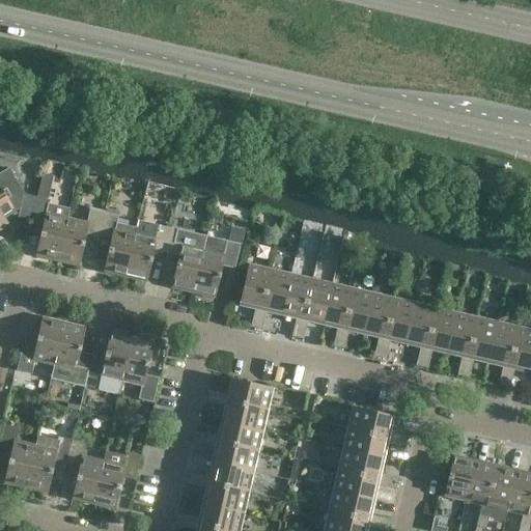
[(21,205),(24,194),(6,167),(0,171),(0,230),(8,225),(3,217),(21,205)]
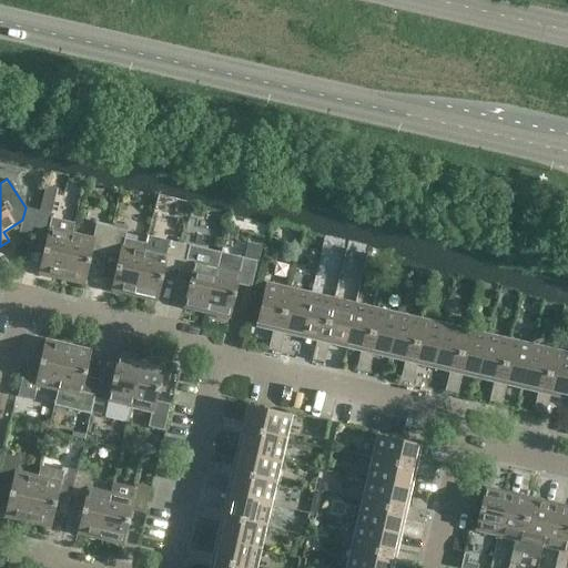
[(42,199),(39,211),(46,213),(51,214),(54,201),(42,199)]
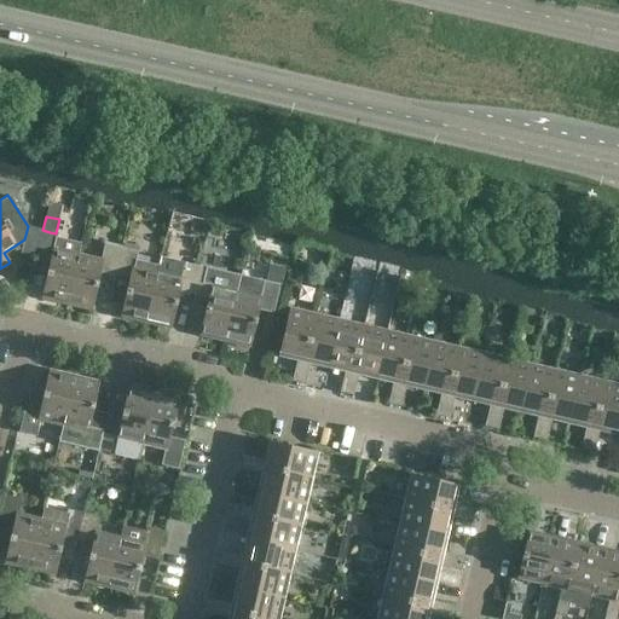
[(36,259),(42,230),(28,226),(24,239),(21,255),(36,259)]
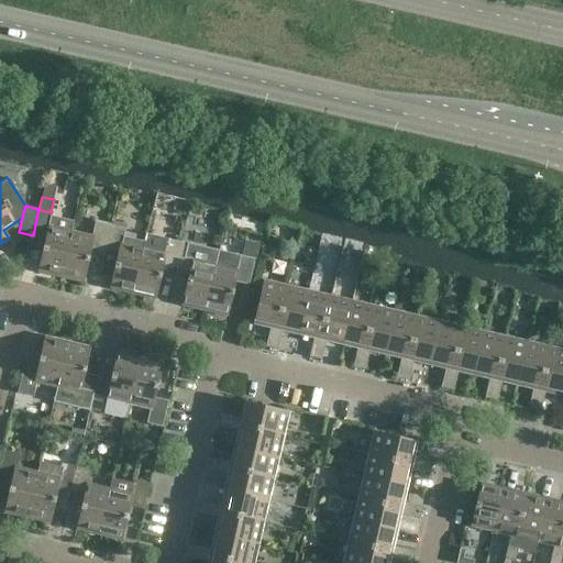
[(61,277),(72,232),(74,222),(53,217),(54,212),(45,211),(39,209),(33,235),(46,238),(37,272),(61,277)]
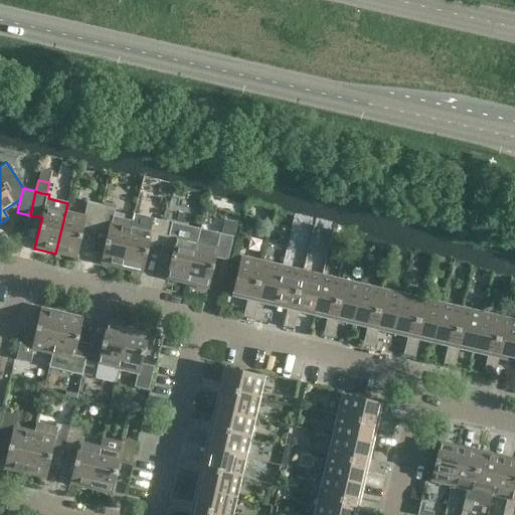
[(83,227),(96,230),(102,206),(88,203),(84,216),(65,212),(55,253),(76,259),(83,227)]
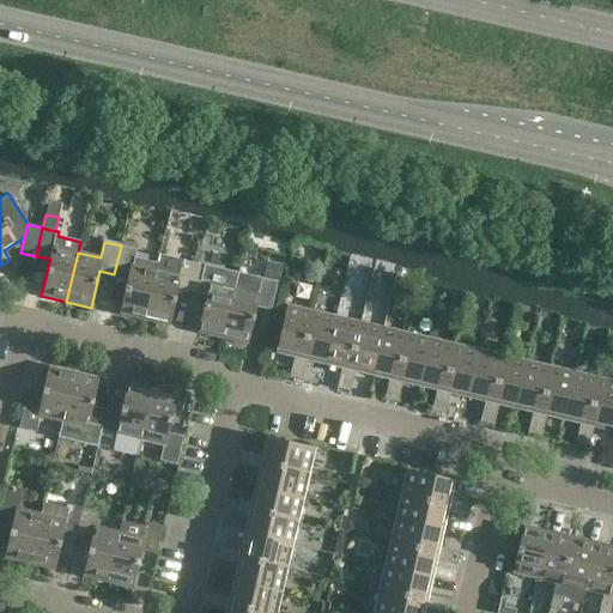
[(145,320),(156,271),(158,263),(135,259),(137,250),(121,246),(114,274),(128,278),(120,314),(145,320)]
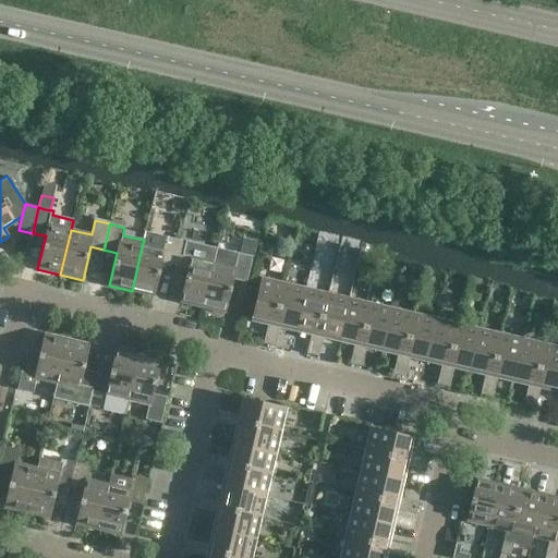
[(162,263),(176,266),(181,241),(166,238),(166,241),(145,235),(144,240),(142,246),(132,291),(154,296),(162,263)]
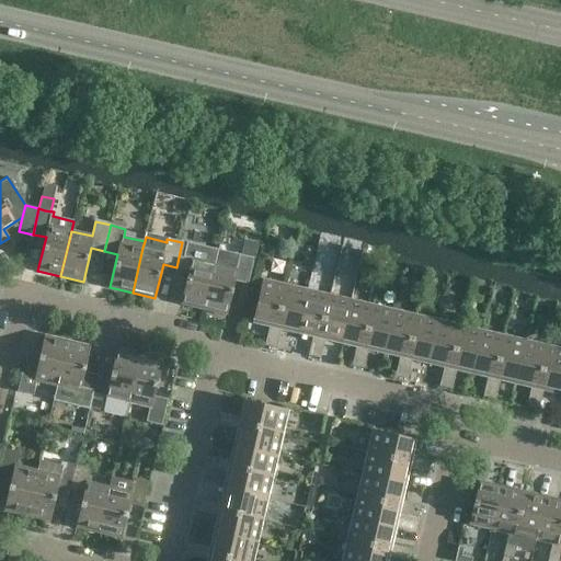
[(244,239),(241,254),(255,258),(259,242),(244,239)]
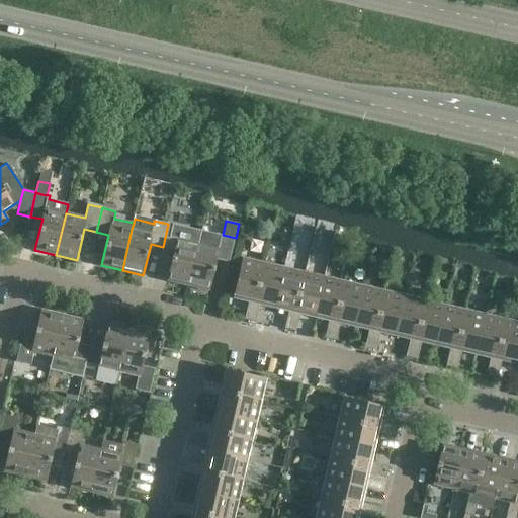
[(188,286),(198,244),(201,231),(168,224),(163,247),(174,250),(167,281),(188,286)]
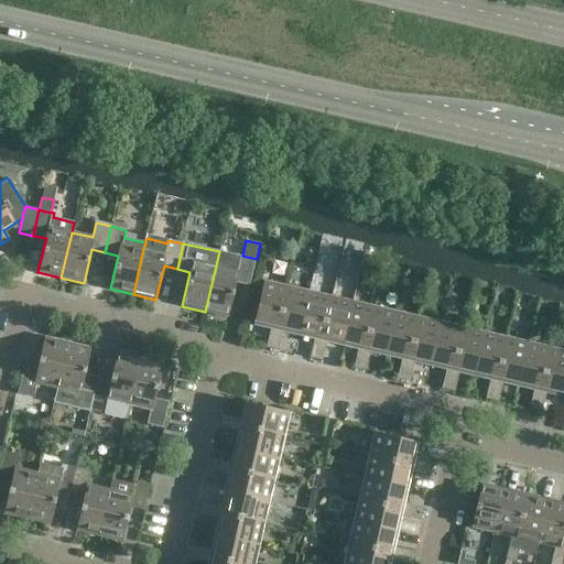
[(219,251),(216,266),(205,312),(228,316),(236,283),(249,285),(256,260),(219,251)]
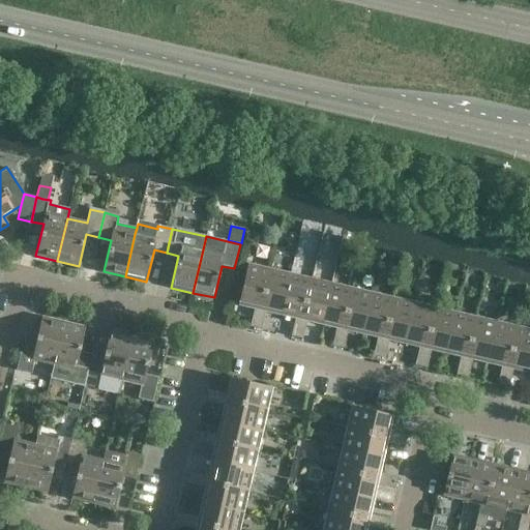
[(260,310),(270,269),(248,264),(239,305),(255,308),(260,310)]
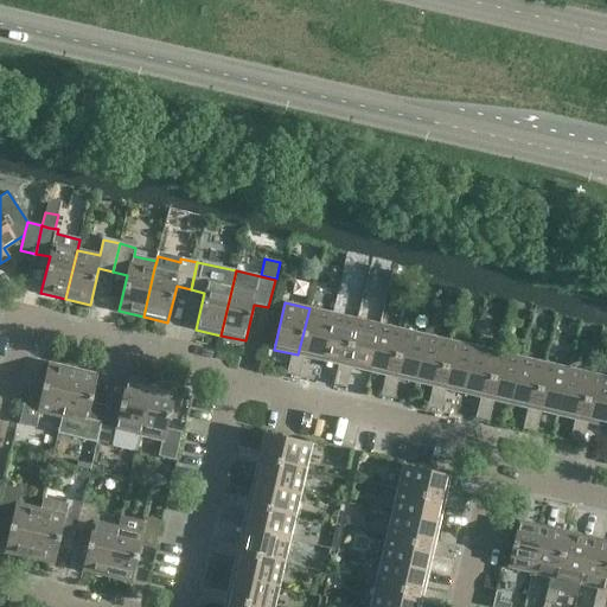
[(321,360),(332,314),(310,308),(298,355),(292,353),(289,364),(302,366),(305,357),(321,360)]
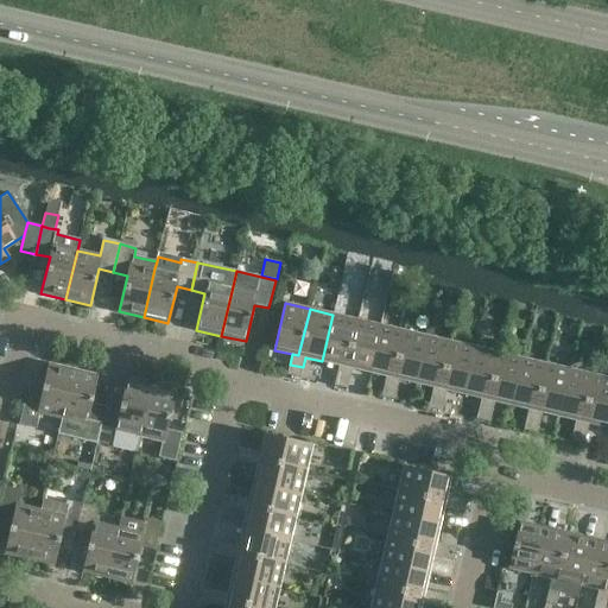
[(346,367),(356,320),(333,315),(322,361),(340,365),(346,367)]
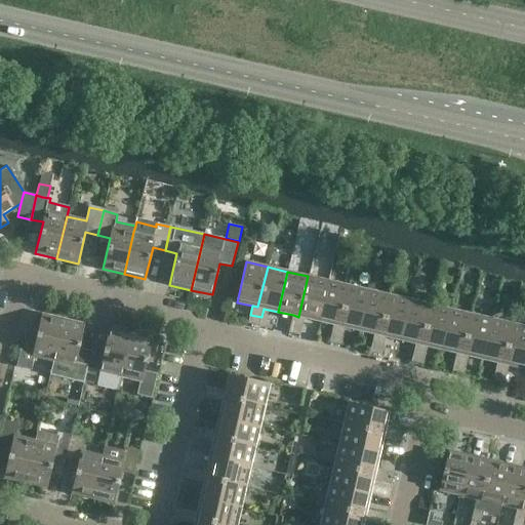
[(319,321),(328,281),(308,276),(298,317),(293,315),(291,324),(303,326),(305,318),(319,321)]
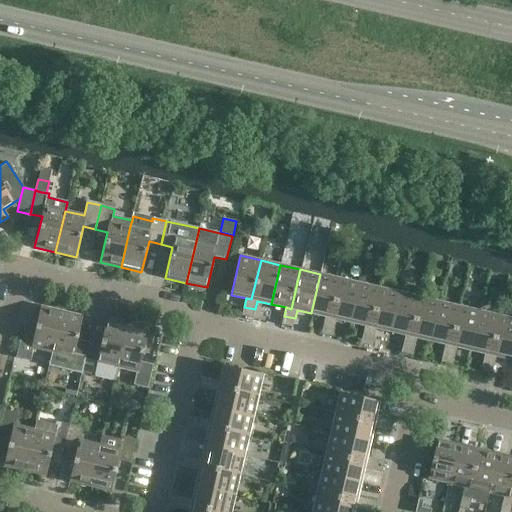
[(331,318),(340,279),(320,274),(311,313),(325,316),(331,318)]
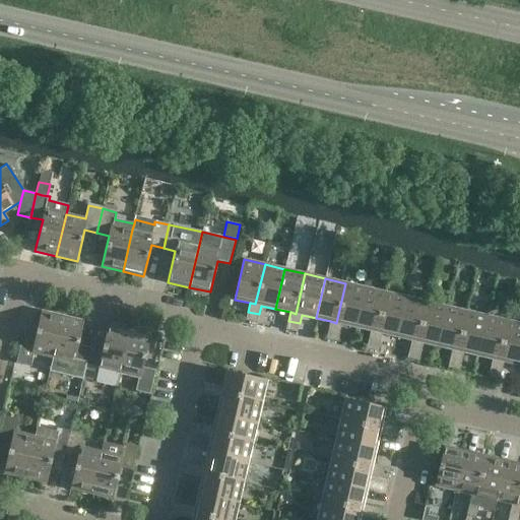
[(356,327),(366,287),(345,283),(336,323),(330,321),(328,330),(339,333),(341,324),(356,327)]
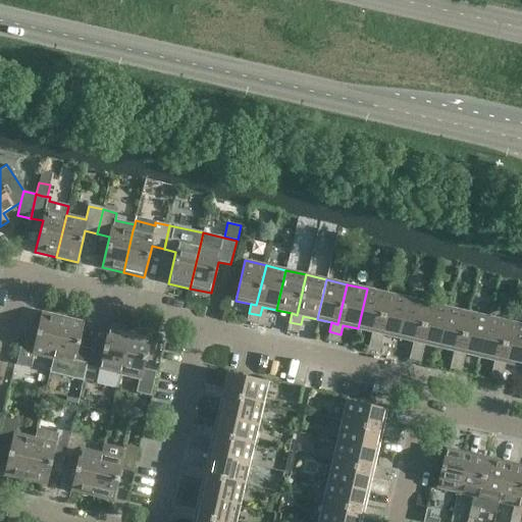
[(378,333),(387,294),(367,289),(358,328),(372,332),(378,333)]
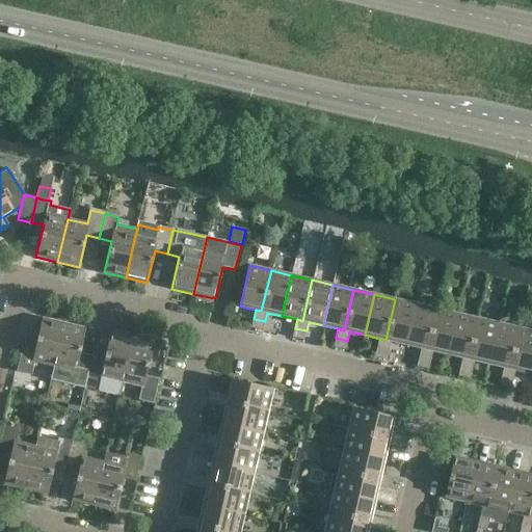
[(406,345),(416,303),(395,299),(386,340),(379,339),(377,347),(389,350),(391,341),(406,345)]
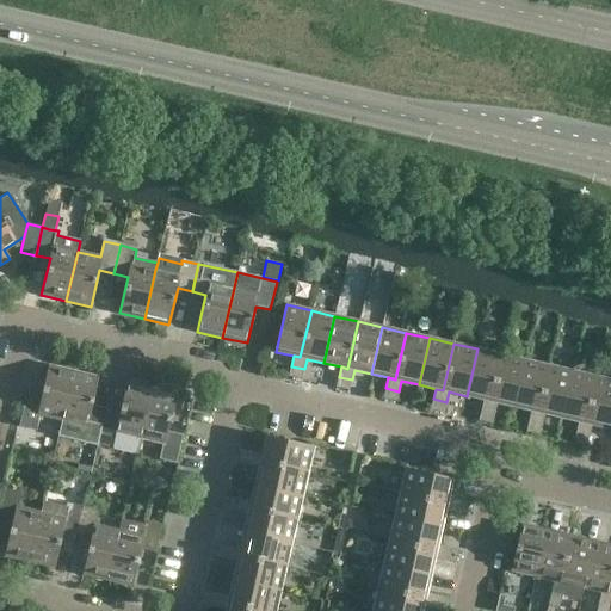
[(491,401),(501,355),(477,349),(467,396),(483,400),(491,401)]
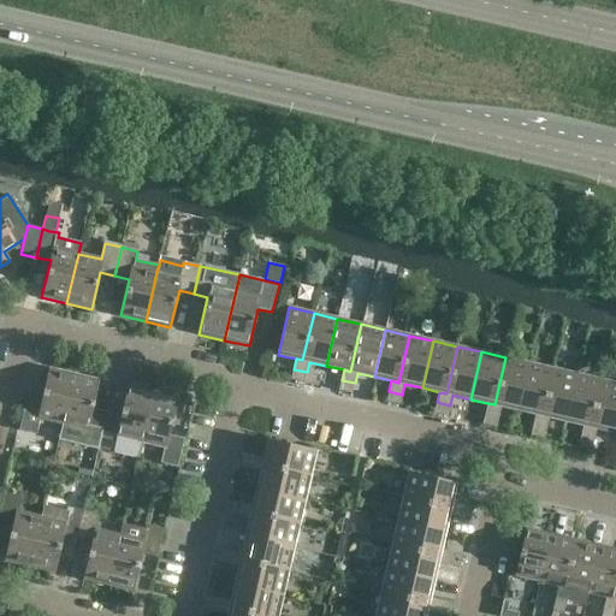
[(519,410),(529,363),(505,357),(495,404),(487,403),(485,414),(498,416),(501,407),(519,410)]
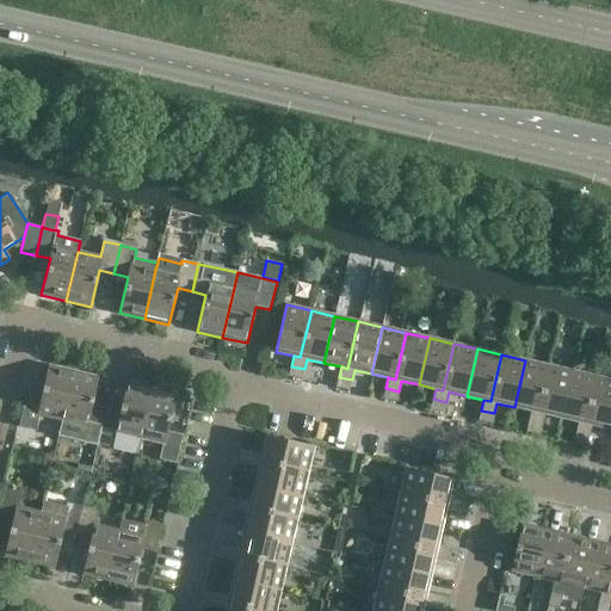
[(538,413),(549,365),(525,360),(514,407),(531,411),(538,413)]
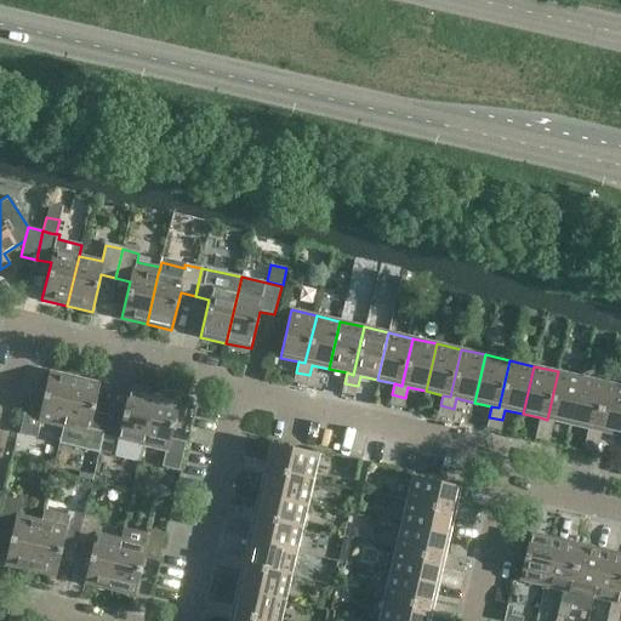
[(63,427),(75,377),(50,371),(41,409),(27,405),(20,434),(36,438),(40,422),(63,427)]
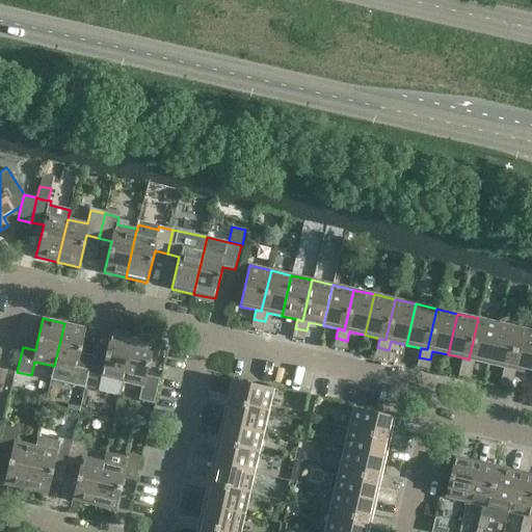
[(489,364),(499,323),(478,318),(469,360),(462,357),(460,367),(472,369),(474,361),(489,364)]
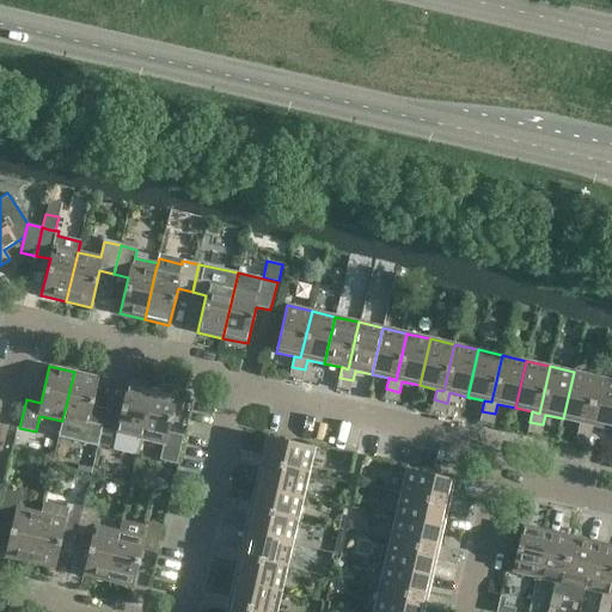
[(303,380),(305,369),(292,367),(289,378),(303,380)]
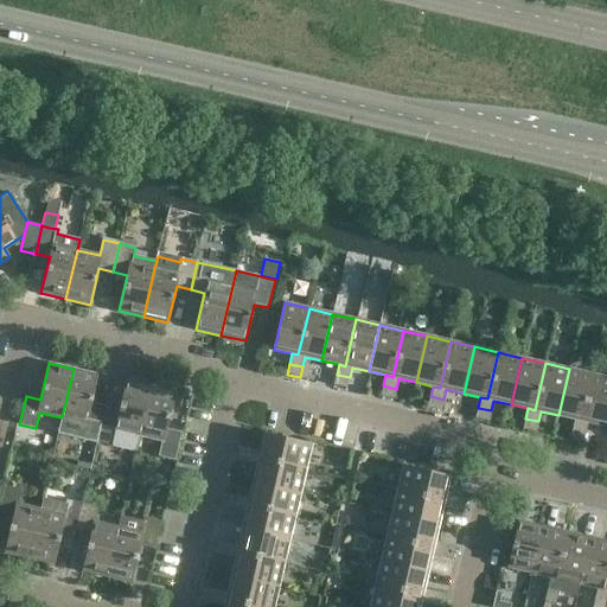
[(97,375),(74,369),(62,417),(84,423),(81,439),(97,442),(103,414),(89,411),(97,375)]
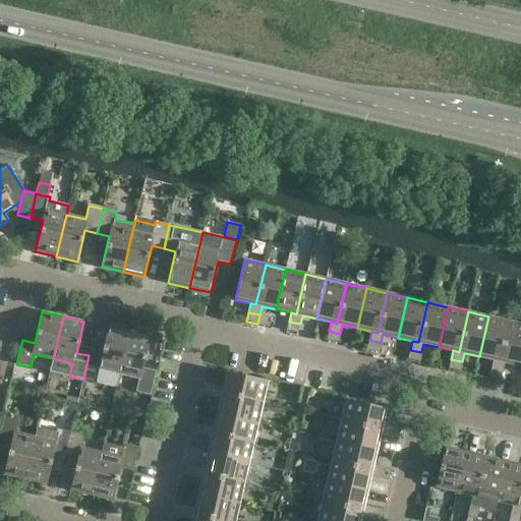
[(499,361),(508,322),(488,316),(479,356),(494,359),(499,361)]
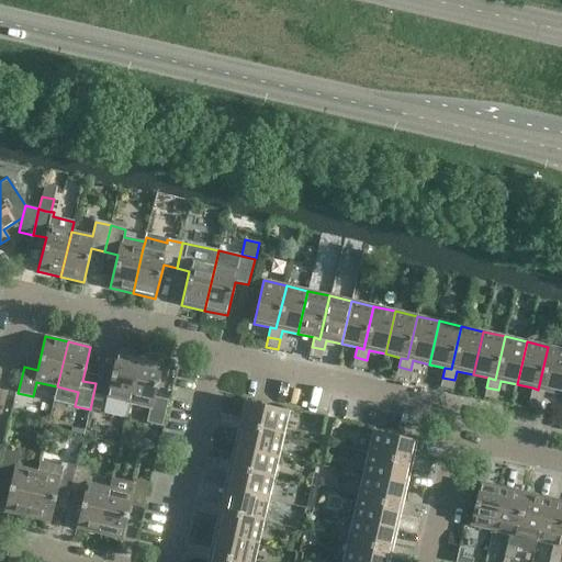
[(321,359),(324,349),(312,347),(310,357),(321,359)]
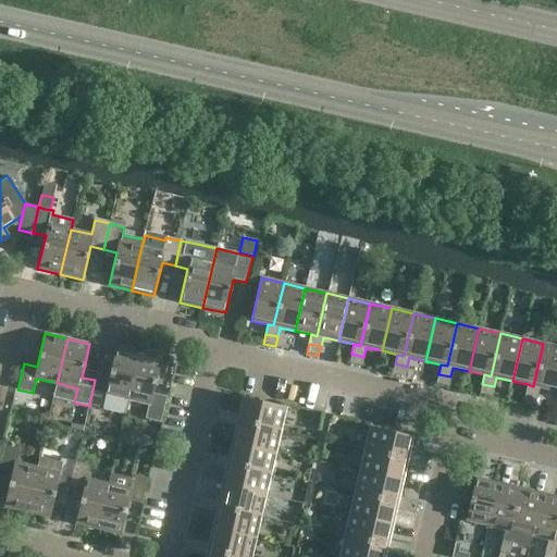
[(556,387),(556,346),(543,344),(533,386),(528,384),(525,394),(537,397),(540,387),(556,392),(556,387)]
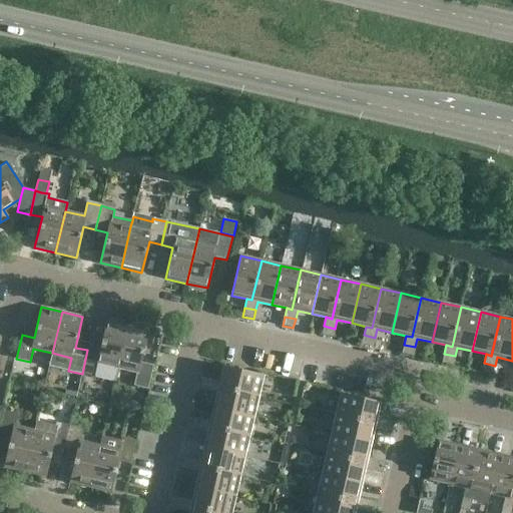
[(118,368),(127,327),(106,322),(99,353),(87,350),(82,374),(96,377),(98,364),(118,368)]
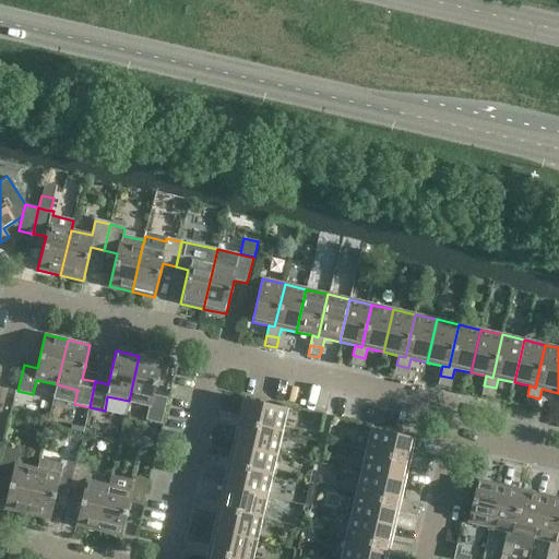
[(363,368),(365,358),(353,355),(351,365),(363,368)]
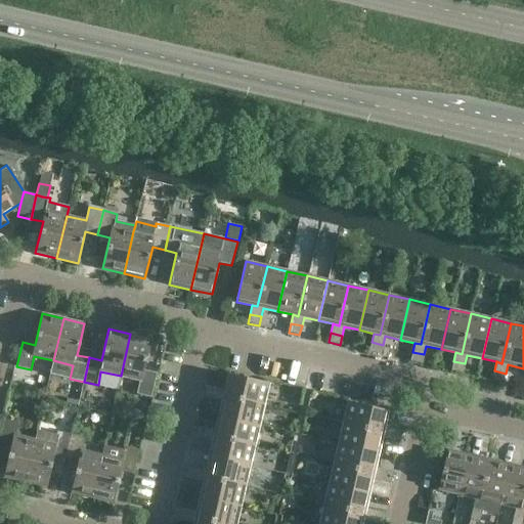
[(151,339),(130,334),(121,376),(140,381),(137,394),(150,397),(157,374),(144,370),(151,339)]
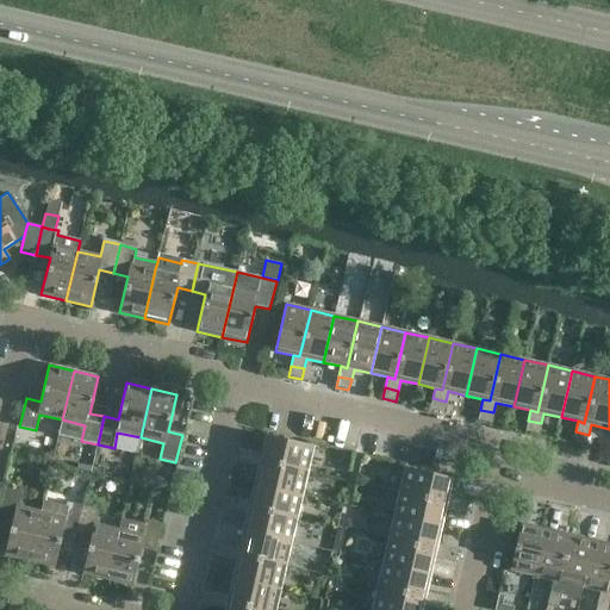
[(443,412),(446,402),(433,398),(430,409),(443,412)]
